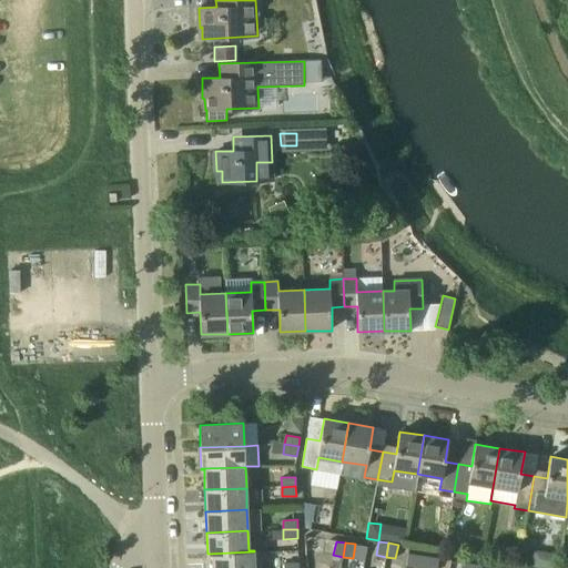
[(212,567),(254,567),(254,551),(208,554),(208,555),(212,555),(212,567)]
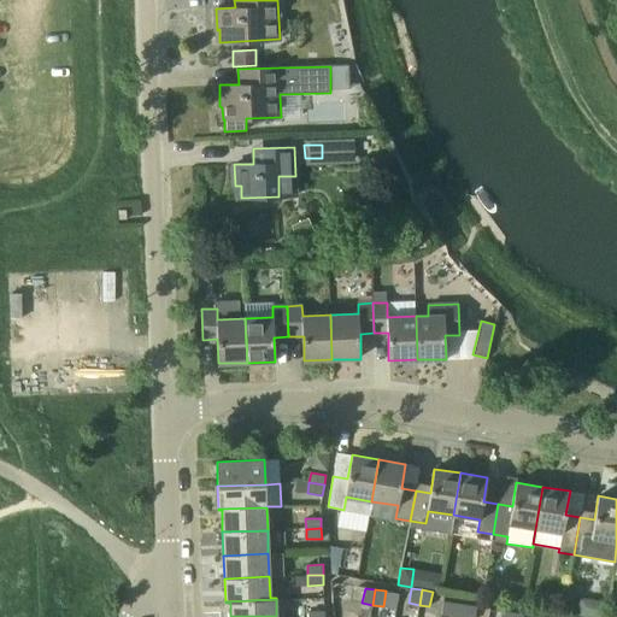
[(464,616),(466,605),(456,603),(453,616),(464,616)]
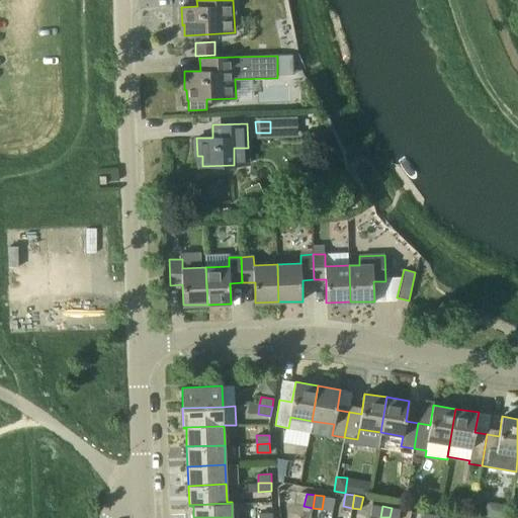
[(398,517),(400,509),(392,508),(390,517),(398,517)]
